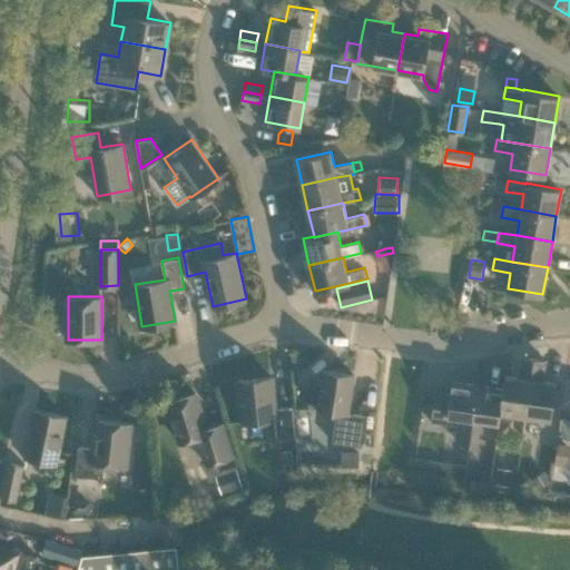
[(526,414),(533,357),(522,356),(519,376),(505,374),(503,387),(504,387),(500,411),(501,411),(526,414)]
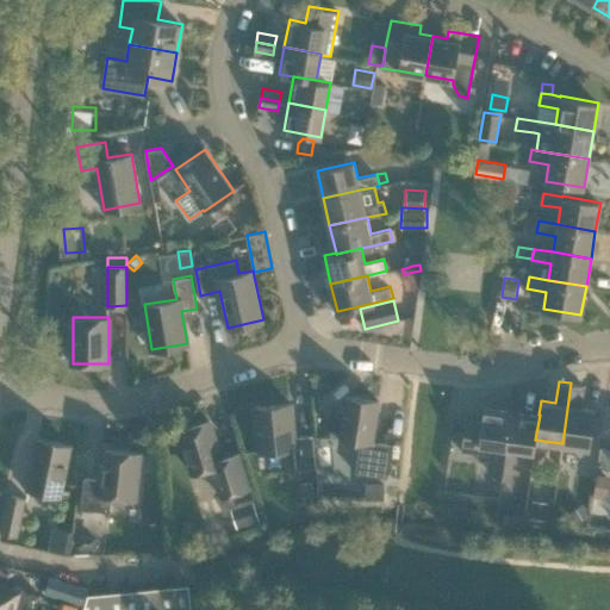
[(580,406),(584,385),(571,383),(562,443),(590,448),(596,409),(580,406)]
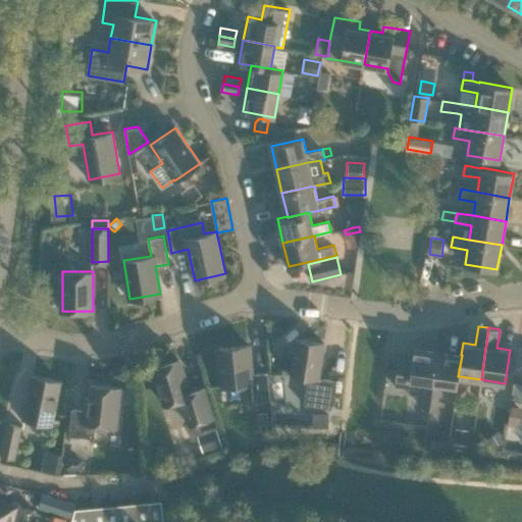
[(324,342),(296,337),(291,374),(308,376),(304,404),(331,408),(335,379),(319,377),(324,342)]
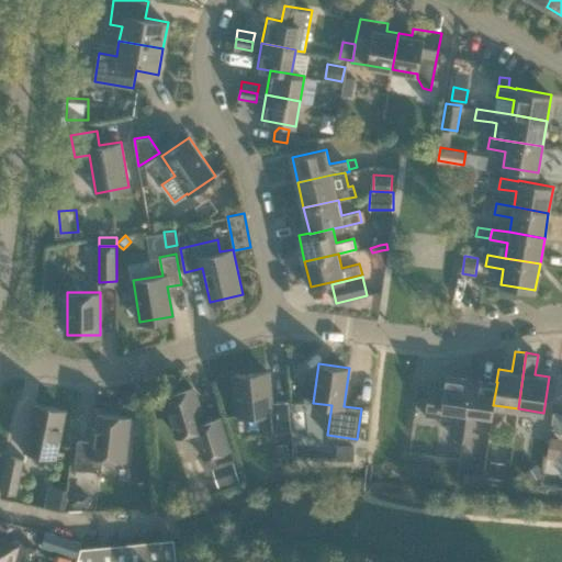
[(235,374),(239,415),(271,412),(272,431),(291,430),(288,400),(271,402),(268,371),(235,374)]
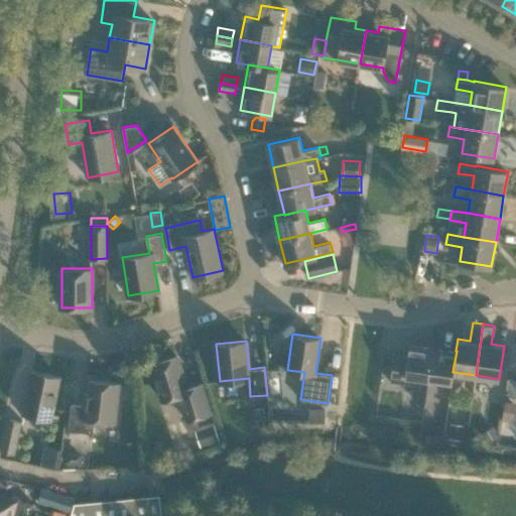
[(414,384),(414,377),(422,378),(421,384),(427,385),(433,348),(410,344),(408,357),(394,355),(390,380),(405,383),(414,384)]
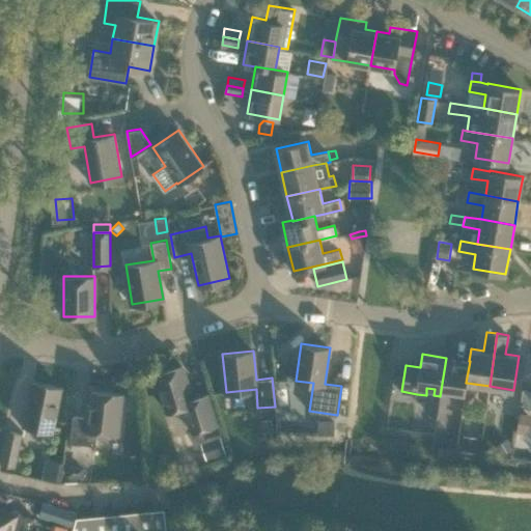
[(470,361),(469,361),(446,358),(440,396),(447,397),(448,391),(466,393),(467,383),(466,383),(470,361)]
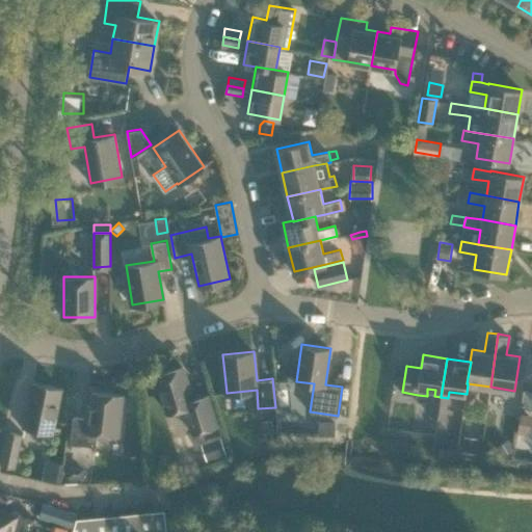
[(208,395),(193,399),(183,366),(156,374),(168,413),(185,407),(192,432),(217,425),(208,395)]
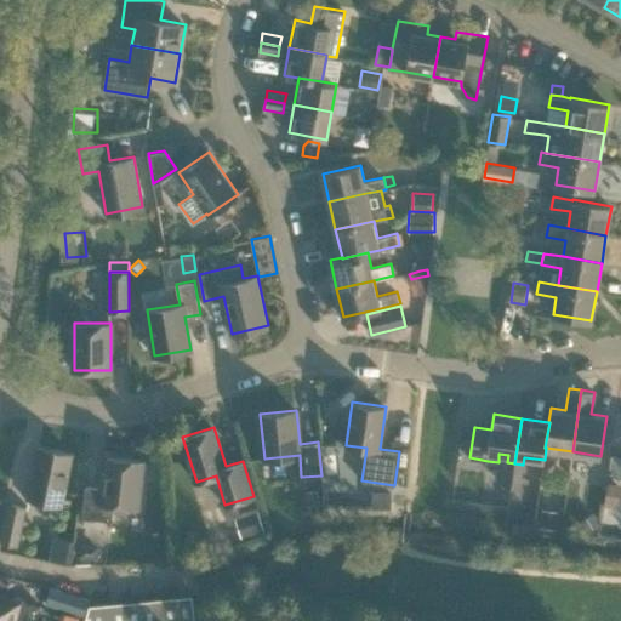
[(72,453),(39,446),(28,496),(62,503),(72,453)]
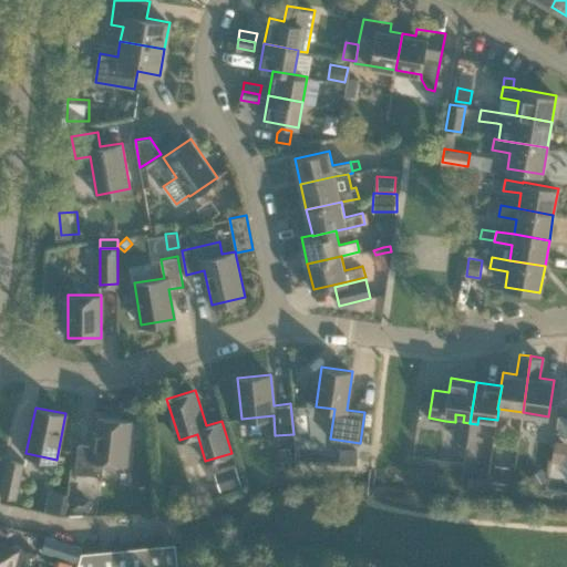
[(132,420),(99,416),(95,444),(78,443),(74,472),(102,474),(103,462),(127,464),(132,420)]
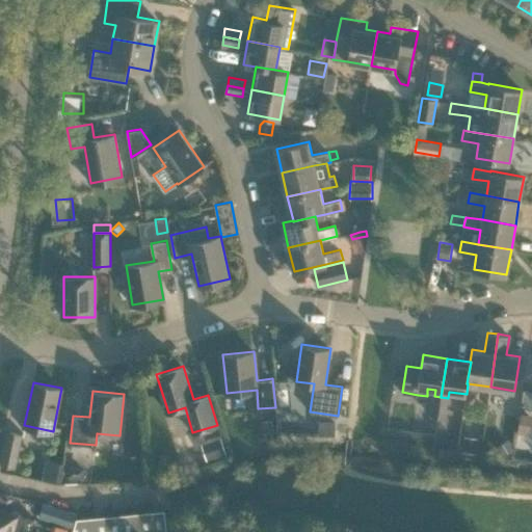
[(448,398),(441,397),(434,396),(433,406),(446,407),(448,398)]
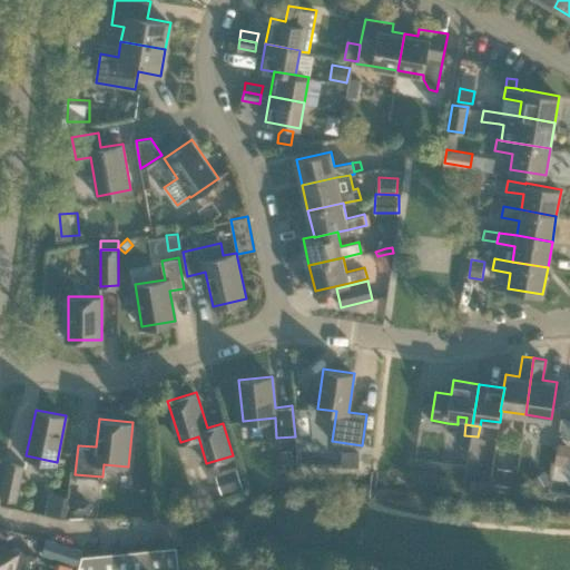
[(477,448),(478,436),(464,435),(462,445),(477,448)]
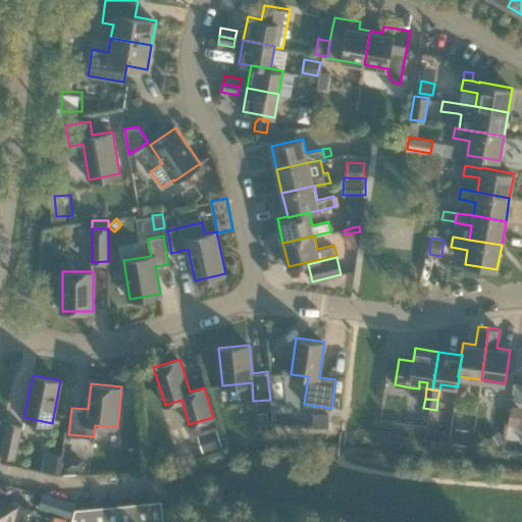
[(507,425),(516,426),(520,405),(511,403),(507,425)]
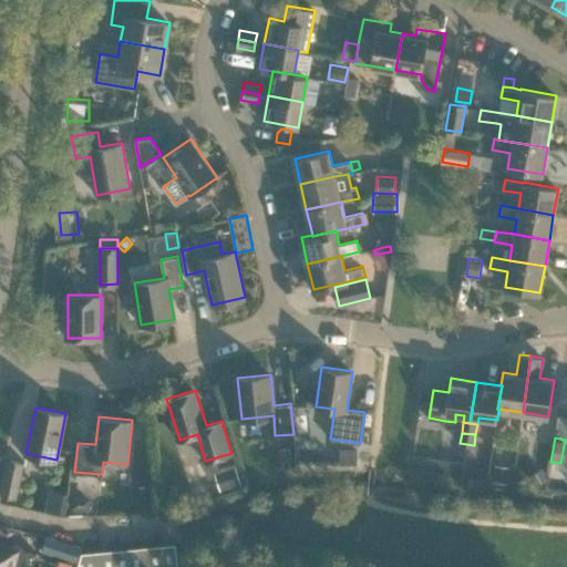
[(358,463),(358,449),(340,449),(340,463),(358,463)]
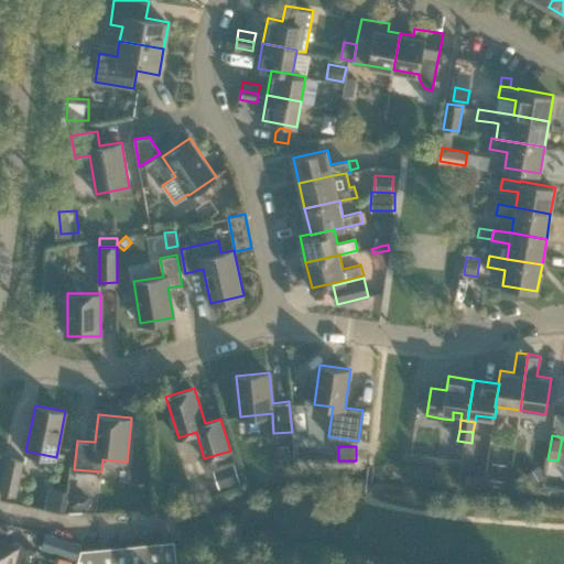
[(23,459),(9,456),(2,485),(1,491),(17,495),(23,459)]
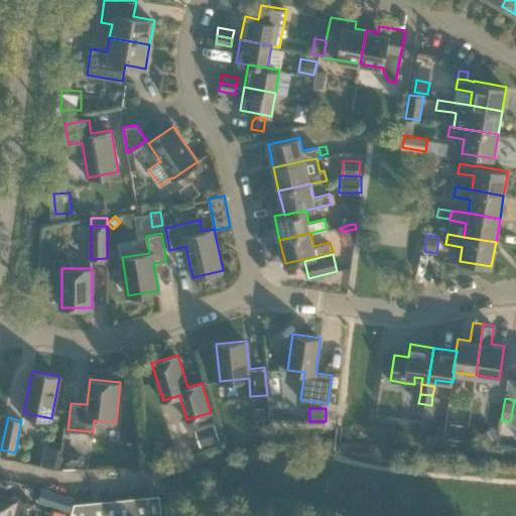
[(214,422),(195,429),(201,445),(220,438),(214,422)]
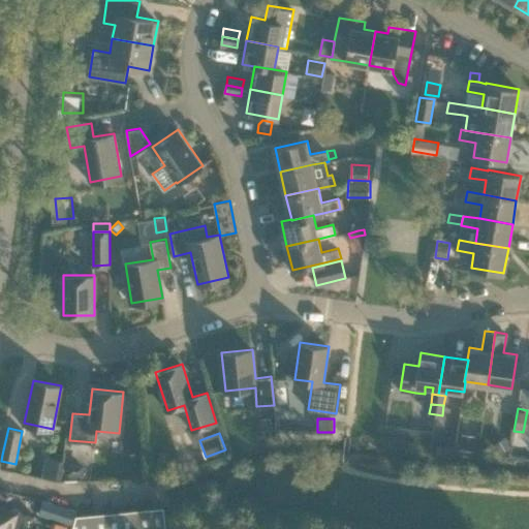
[(493,443),(499,454),(511,446),(505,436),(493,443)]
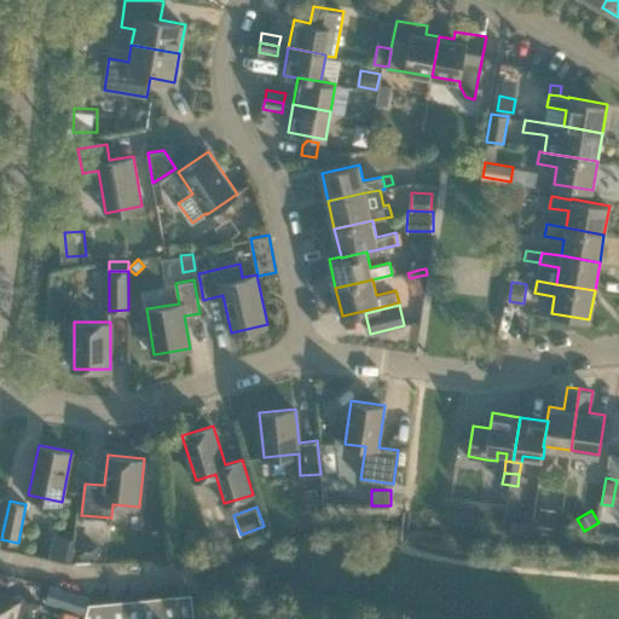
[(538,514),(537,525),(554,527),(555,516),(538,514)]
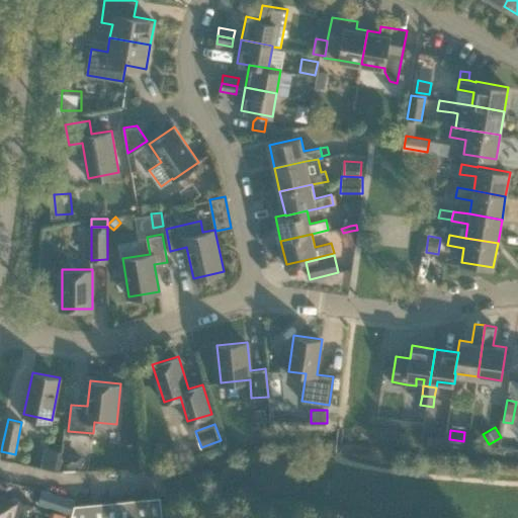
[(45,447),(40,466),(60,470),(62,451),(45,447)]
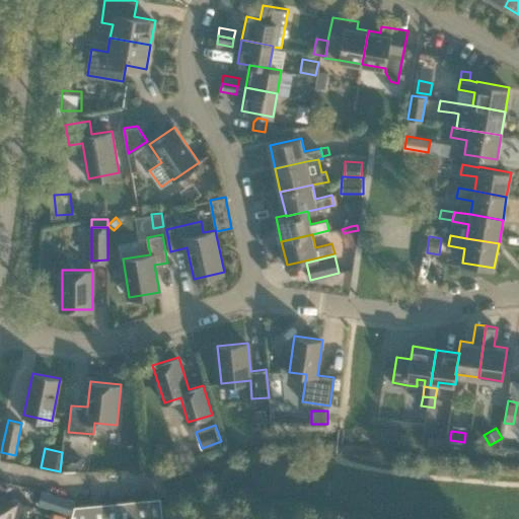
[(83,454),(67,454),(66,465),(83,466),(83,454)]
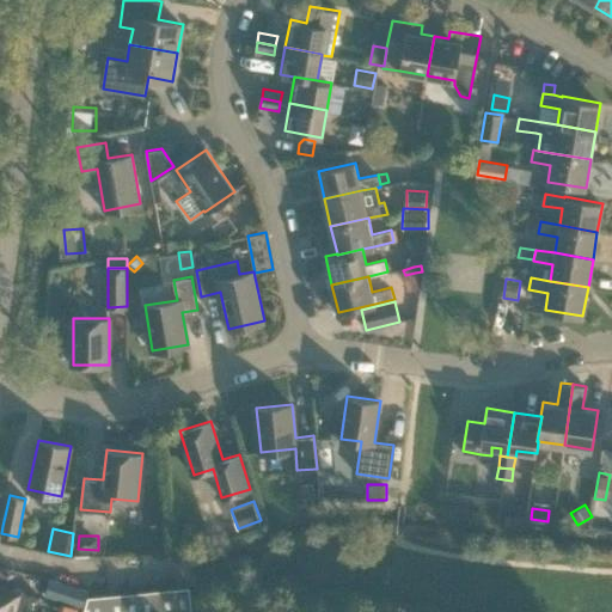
[(43,593),(78,604),(84,587),(49,576),(43,593)]
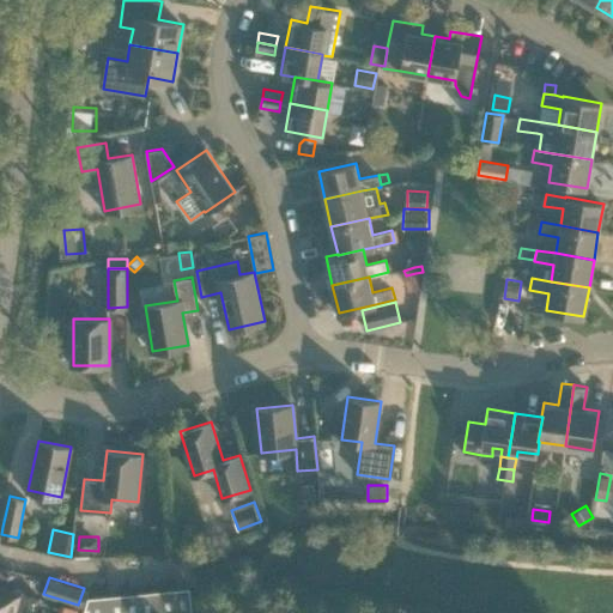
[(40,598),(0,586),(0,612),(35,612),(40,598)]
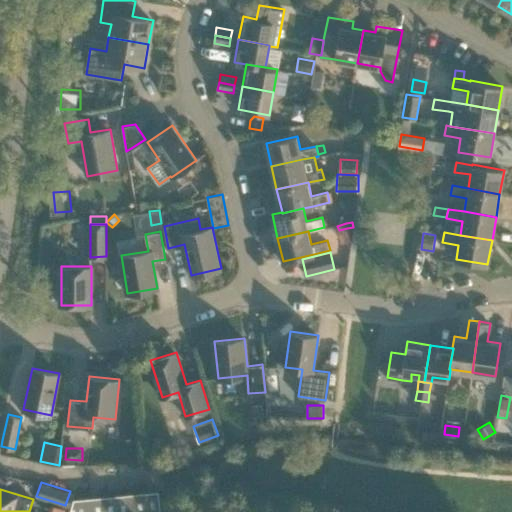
[(146,511),(160,511),(159,491),(144,492),(146,511)]
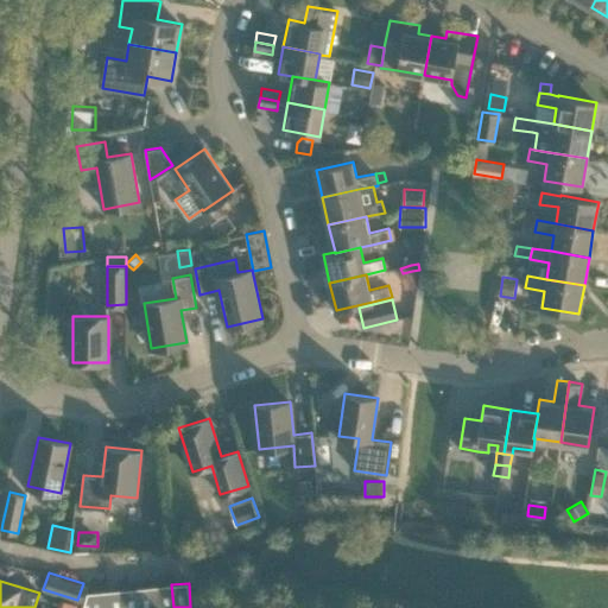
[(156,607),(173,607),(171,584),(154,586),(156,607)]
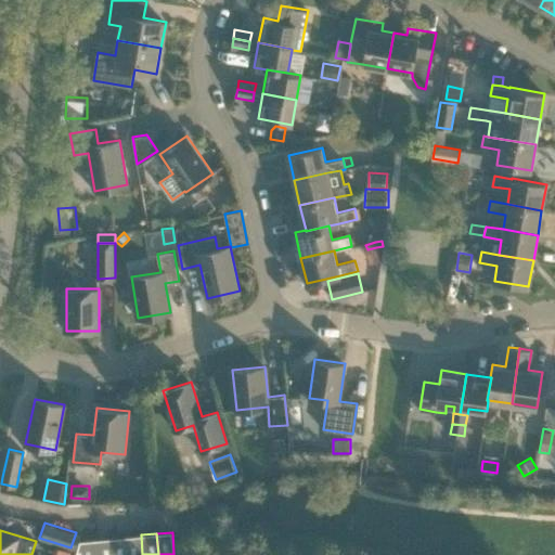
[(127,554),(142,554),(141,534),(125,537),(127,554)]
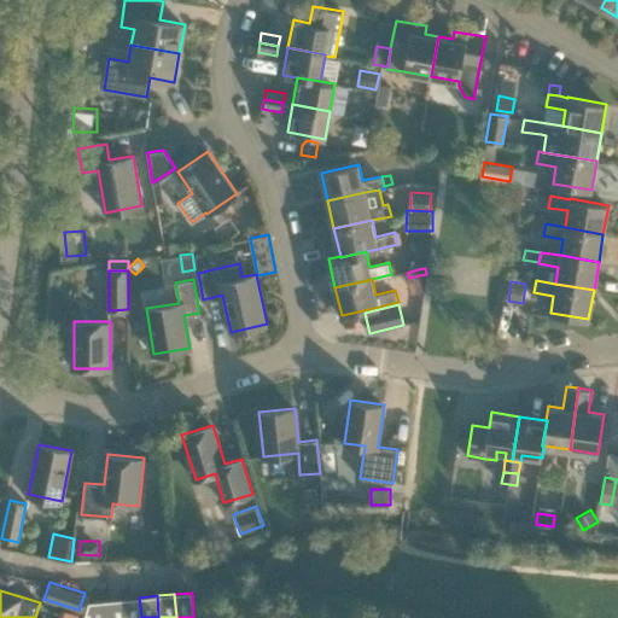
[(123,617),(141,617),(139,598),(122,599),(123,617)]
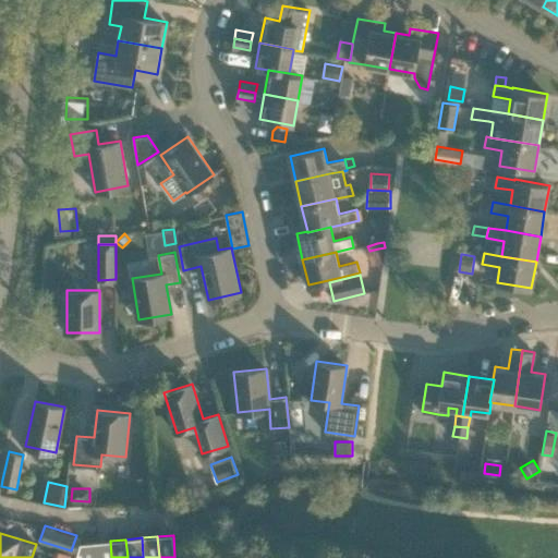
[(96,557),(111,557),(110,541),(95,543),(96,557)]
